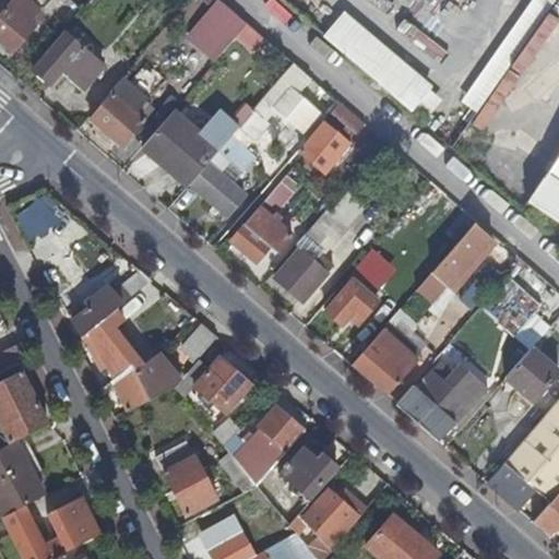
[(9,0),(0,10),(0,42),(11,51),(33,26),(26,20),(44,0),(9,0)]
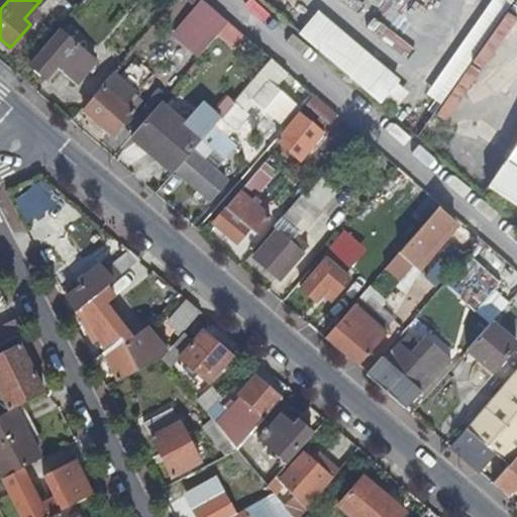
[(212,17),(217,11),(203,0),(185,0),(209,20),(212,17)]
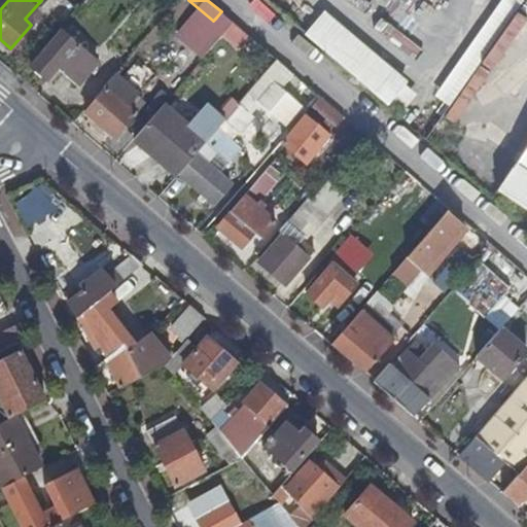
[(499,0),(436,96),(452,106),(522,0),(499,0)]
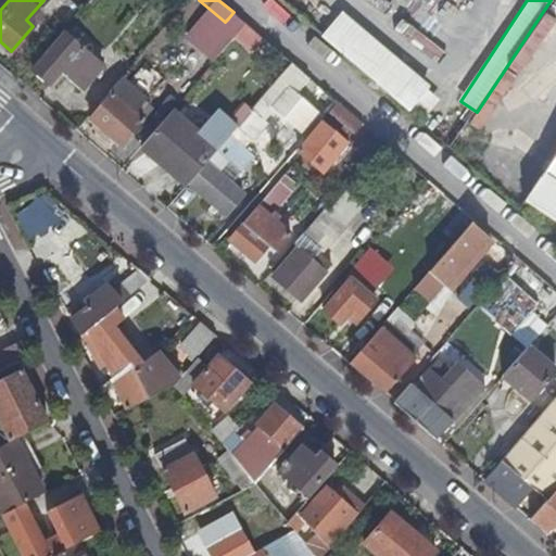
[(411,111),(417,103),(428,113),(443,96),(342,10),(320,34),(411,111)]
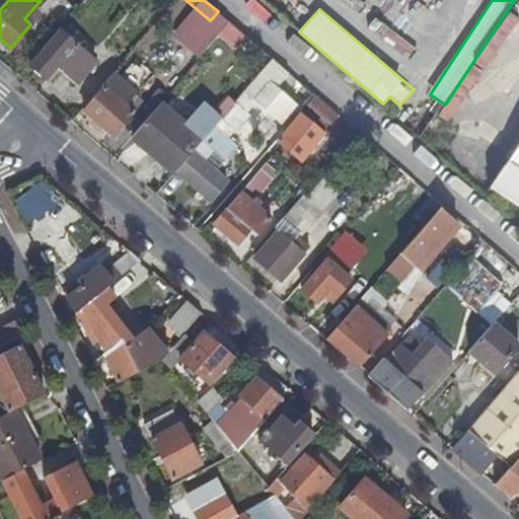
[(28,64),(45,79),(57,64),(77,81),(94,60),(75,43),(87,28),(79,22),(83,18),(77,13),(74,16),(72,14),(28,64)]
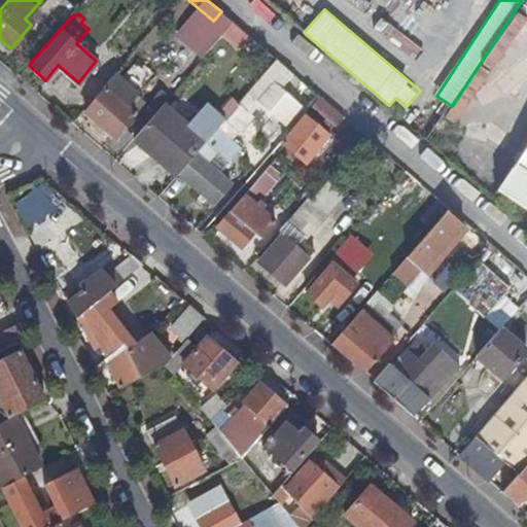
[(189,47),(198,39),(210,24),(199,14),(178,38),(189,47)]
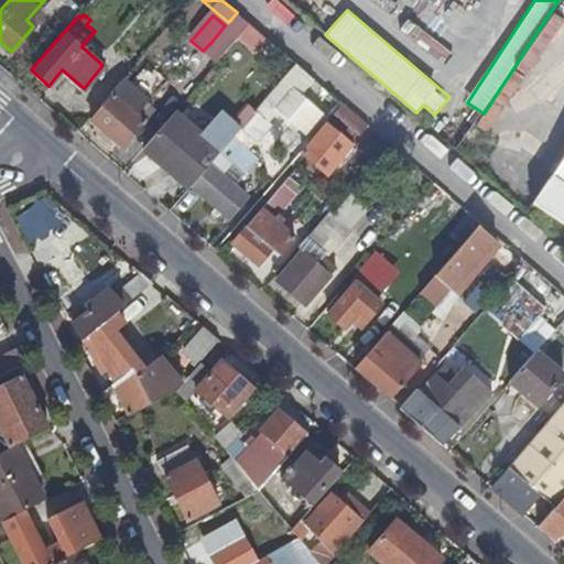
[(225,25),(212,42),(221,51),(241,28),(231,19),(228,22),(225,25)]
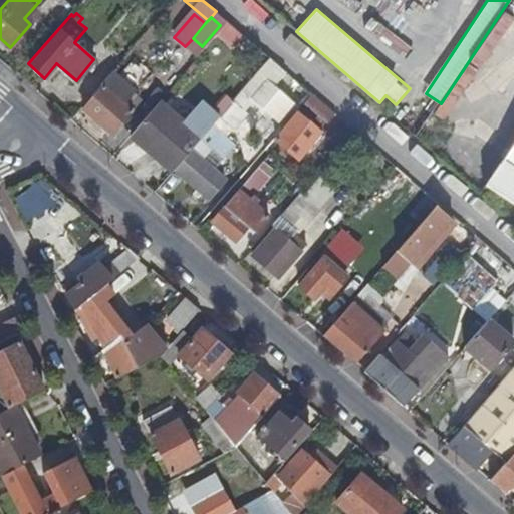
[(255,99),(285,125),(296,112),(298,111),(271,87),(285,71),(269,57),(217,116),(199,138),(221,157),(233,143),(236,140),(226,131),(229,126),(231,127),(255,99)]
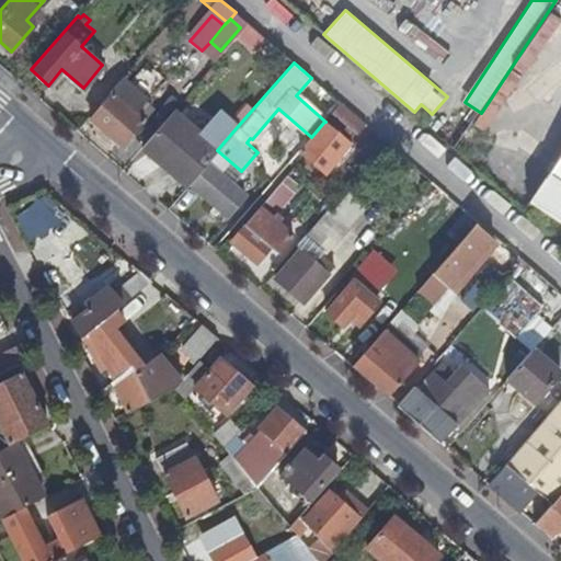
[(121,101),(112,93),(89,119),(121,147),(144,122),(132,111),(136,105),(125,94),(121,101)]
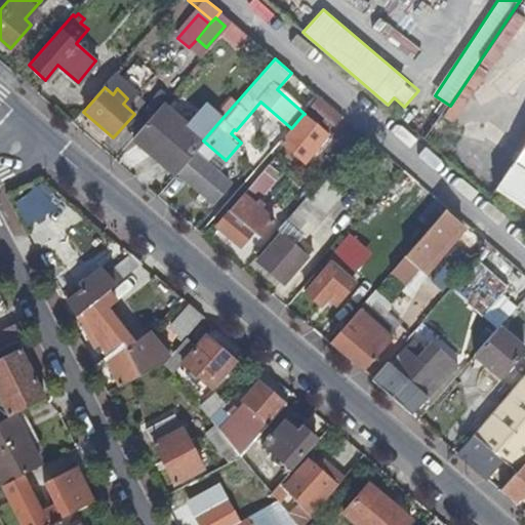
[(333,125),(341,116),(319,96),(311,106),(333,125)]
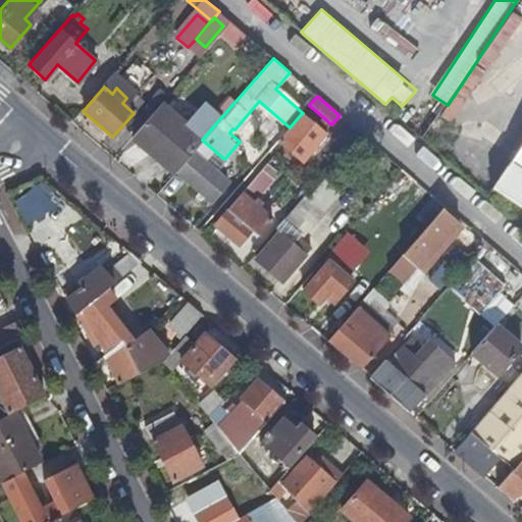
[(186,125),(161,104),(134,136),(174,171),(202,140),(220,118),(204,103),(186,125)]
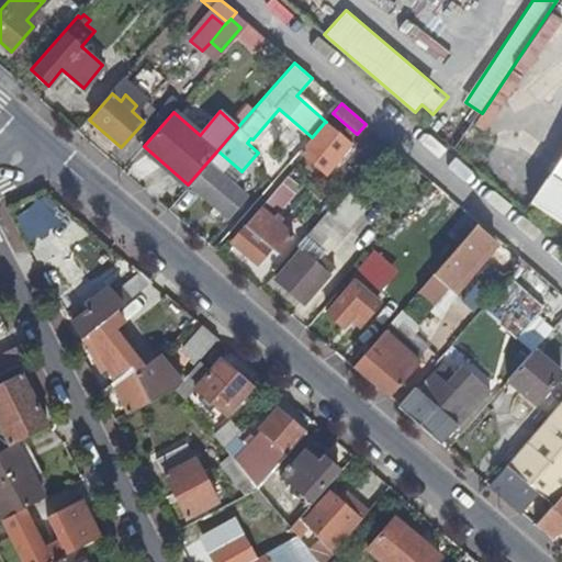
[(345,142),(324,123),(312,137),(302,149),(323,167),(345,142)]
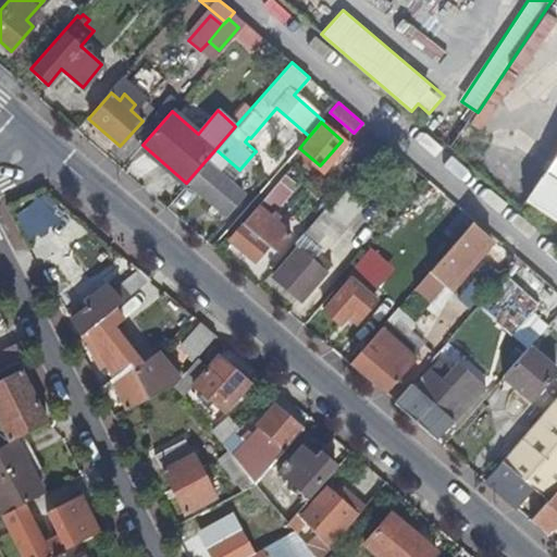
[(556,156),(527,203),(556,222),(556,156)]
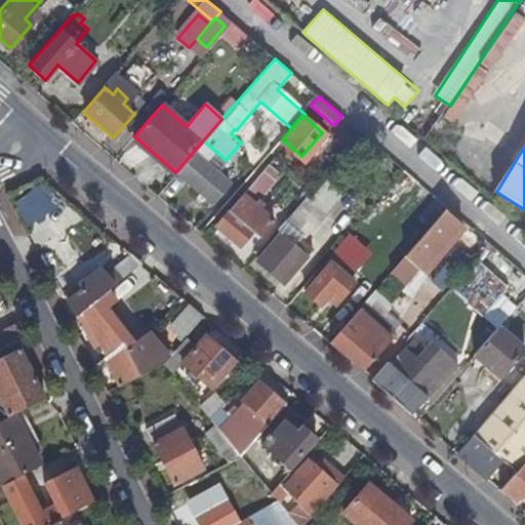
[(196,153),(179,171),(185,177),(211,200),(227,182),(201,158),(200,156),(196,153)]
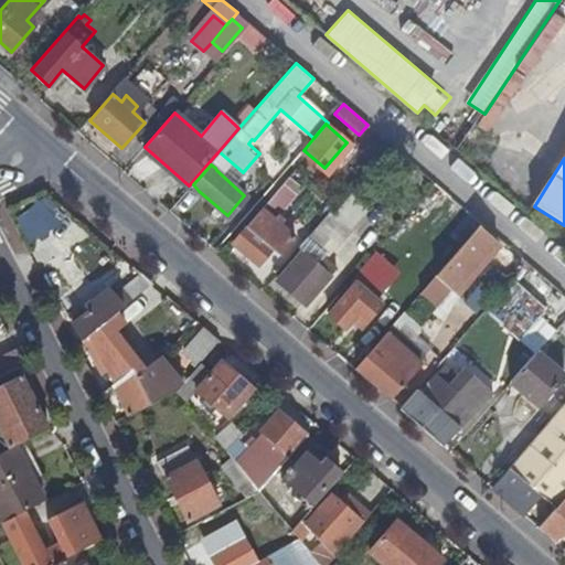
[(295,235),(263,208),(232,243),(257,264),(270,249),(277,255),(295,235)]
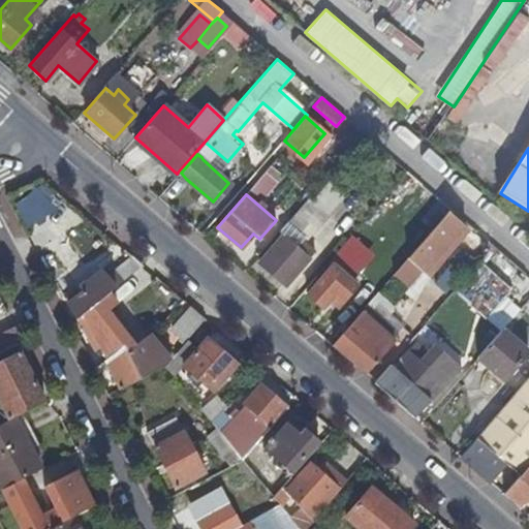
[(325,216),(306,199),(284,224),(298,235),(307,224),(314,230),(325,216)]
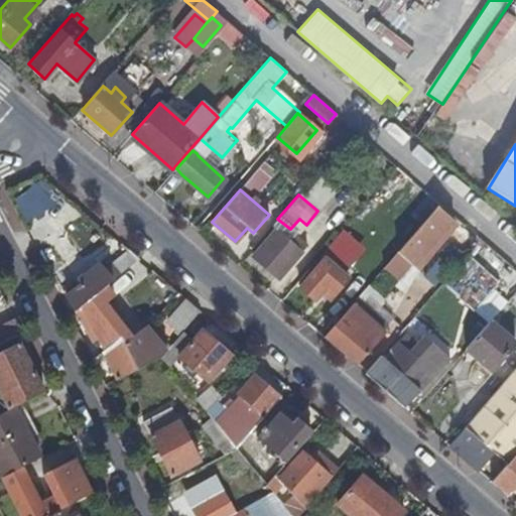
[(413,213),(422,221),(438,203),(428,195),(413,213)]
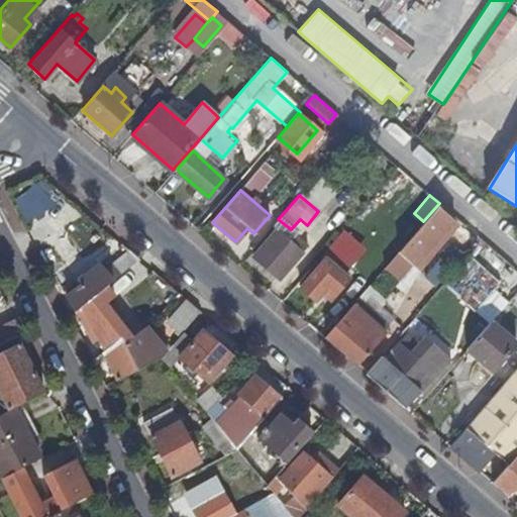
[(415,267),(456,218),(439,203),(423,221),(384,268),(399,282),(413,265),(415,267)]
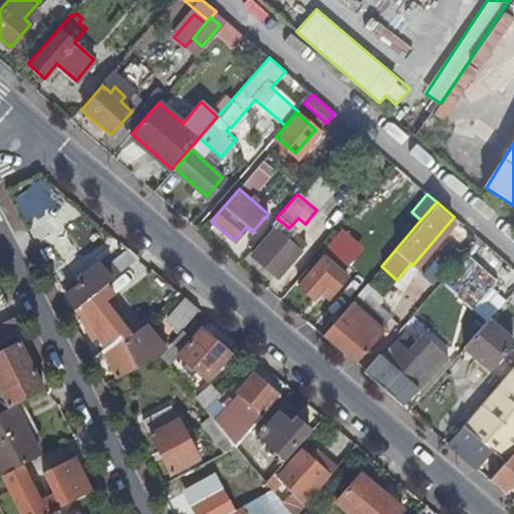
[(52,220),(32,230),(39,242),(58,231),(52,220)]
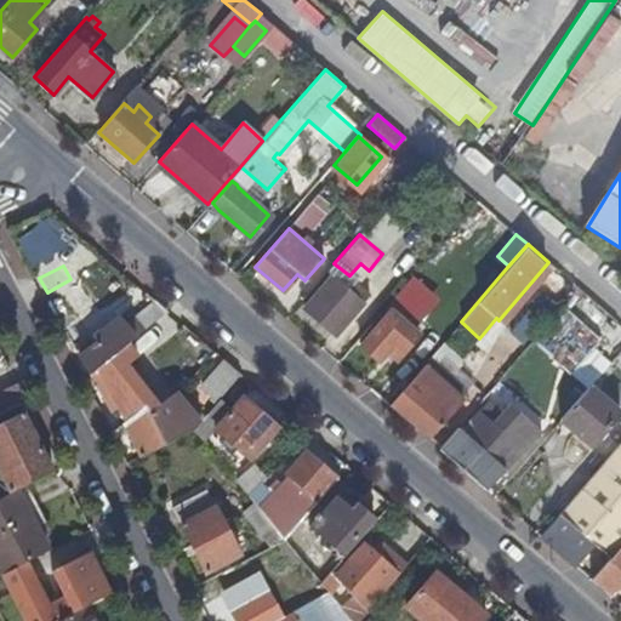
[(347,288),(331,275),(303,307),(334,335),(369,294),(353,280),(347,288)]
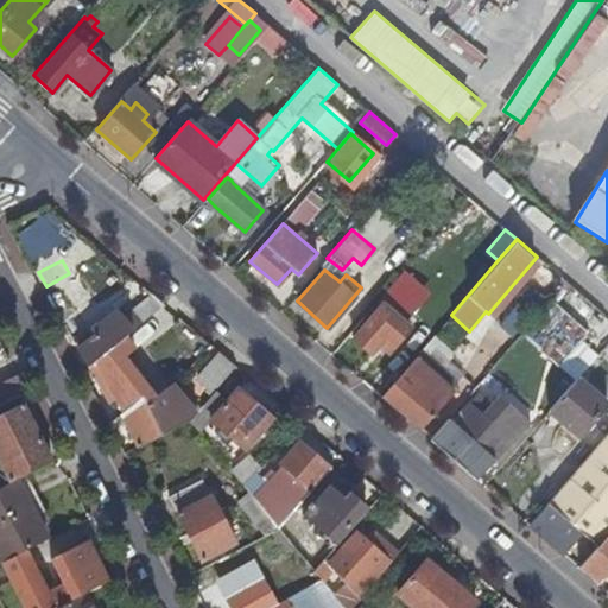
[(151,295),(132,310),(127,304),(101,324),(96,328),(75,344),(89,365),(108,349),(141,322),(163,305),(151,295)]
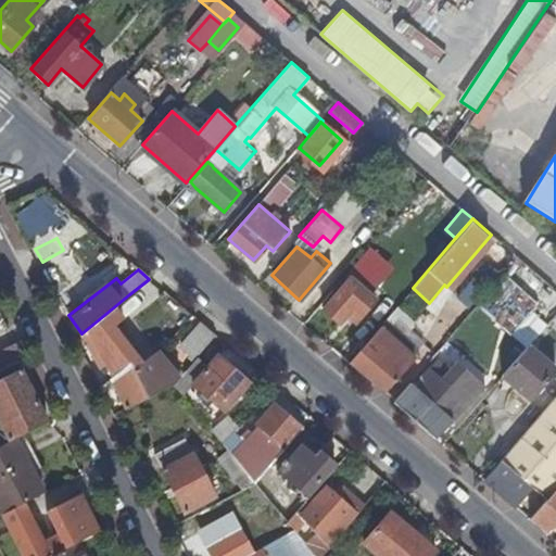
[(520,293),(535,307),(555,324),(555,289),(536,274),(520,293)]
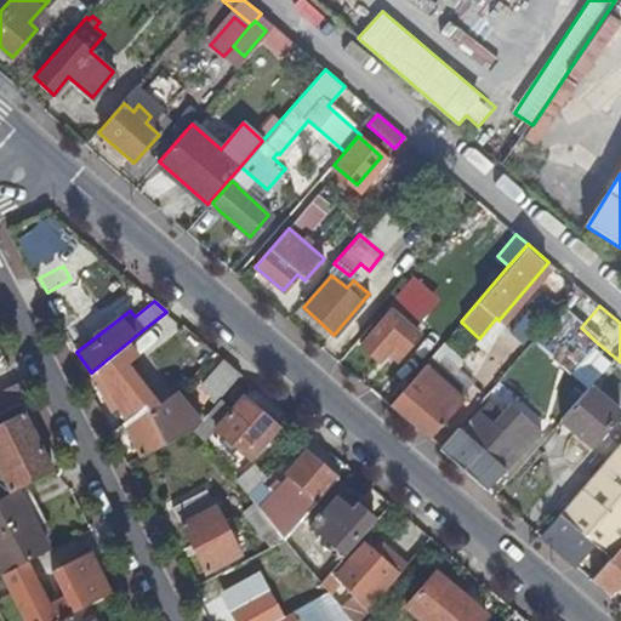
[(417,334),(391,309),(359,346),(377,362),(387,351),(396,358),(417,334)]
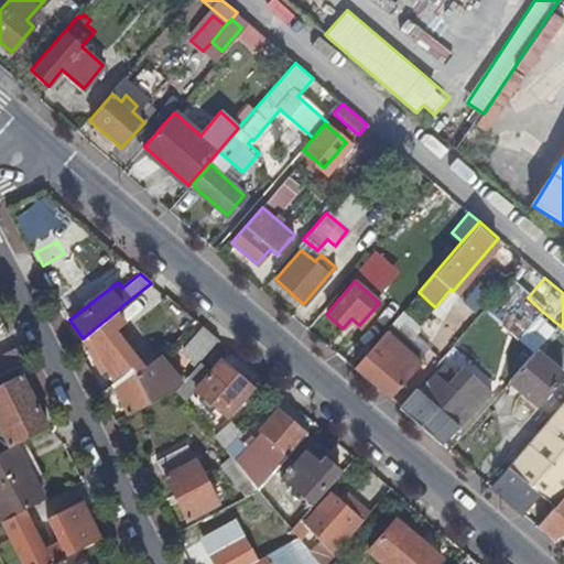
[(519,340),(543,312),(528,297),(508,281),(483,310),(519,340)]
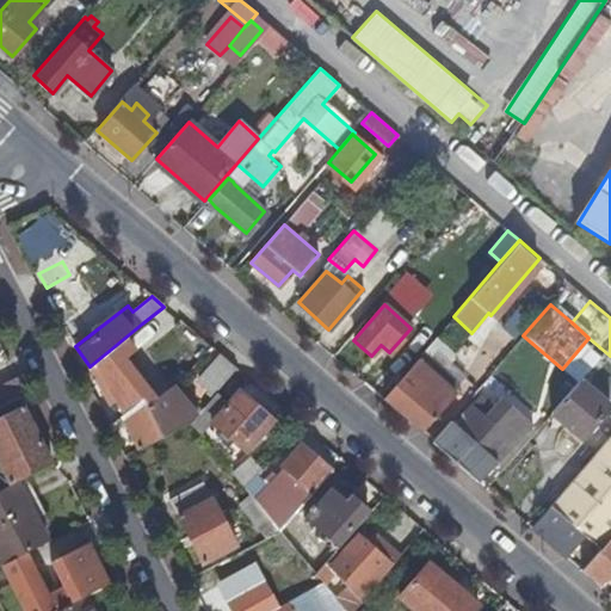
[(78,309),(62,322),(72,339),(87,326),(78,309)]
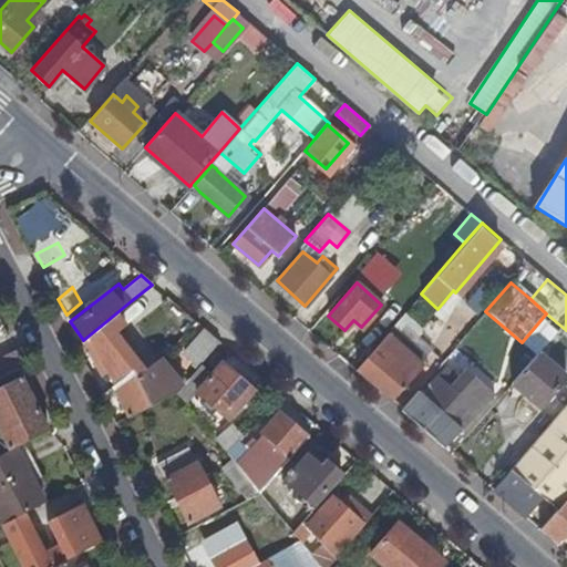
[(94,302),(90,297),(85,300),(90,306),(94,302)]
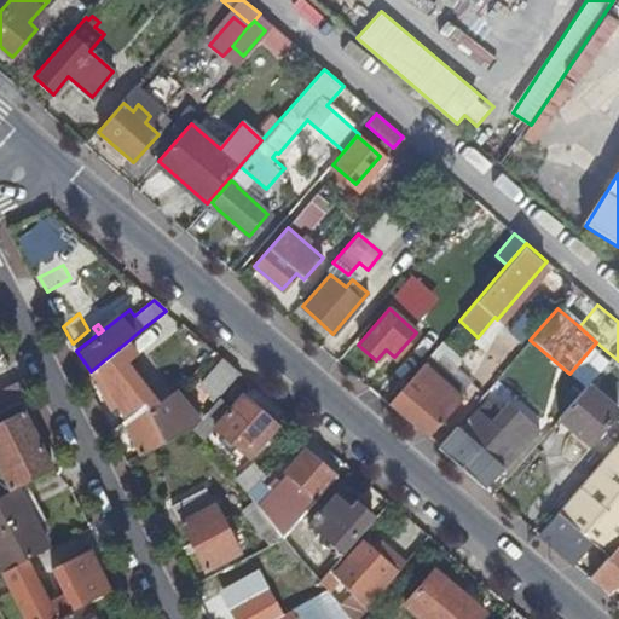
[(440,342),(428,358),(449,375),(461,360),(440,342)]
